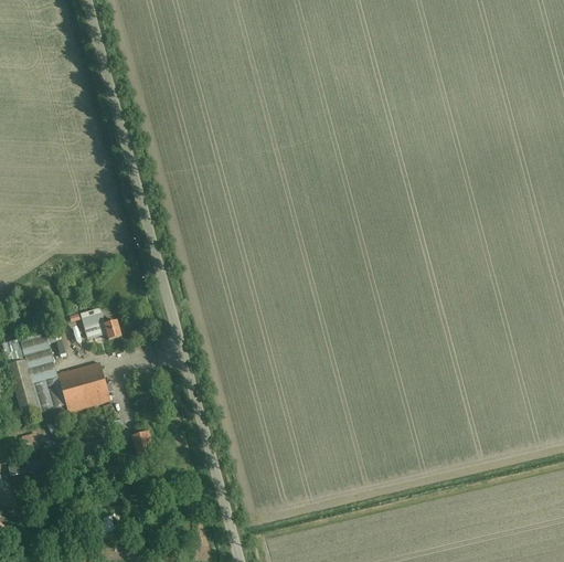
[(102,306),(81,313),(87,338),(106,332),(108,339),(121,336),(117,319),(106,322),(102,306)]
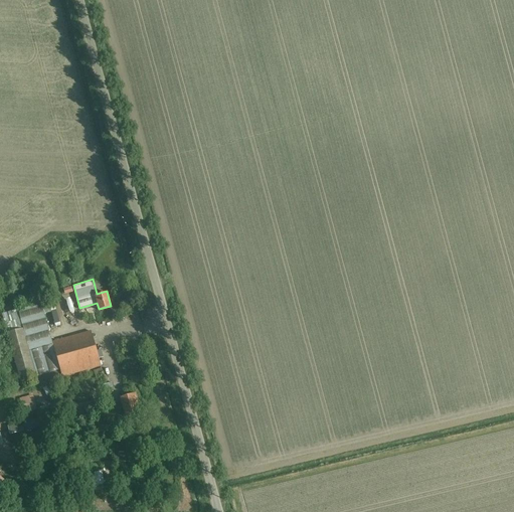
[(40,303),(3,314),(8,332),(25,391),(42,386),(40,382),(62,375),(101,364),(91,330),(52,341),(51,341),(43,312),(52,310),(56,324),(61,323),(54,300),(49,301),(50,304),(41,306),(40,303)]
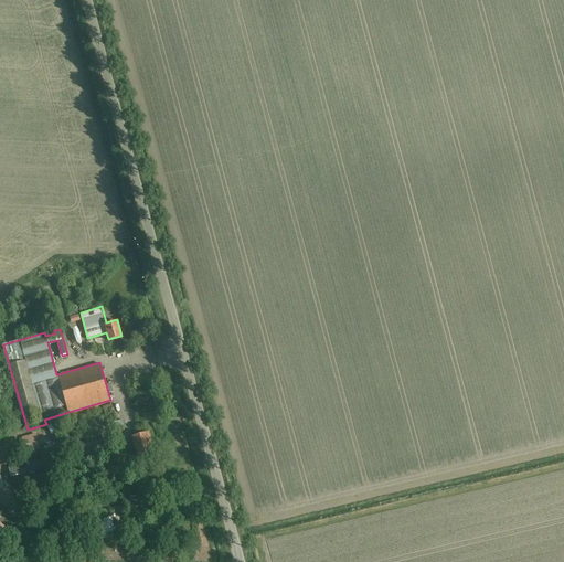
[(116,416),(113,402),(103,404),(107,419),(116,416)]
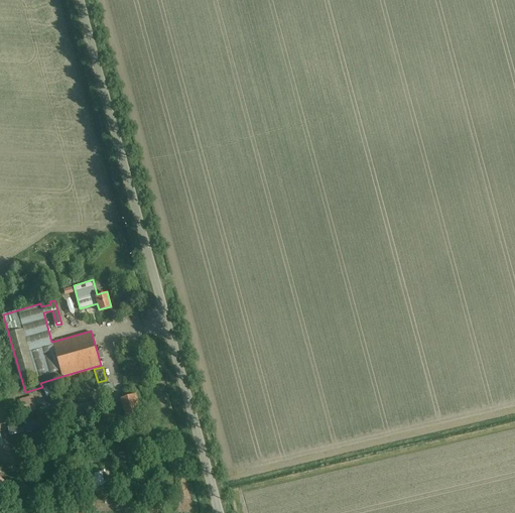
[(121,397),(127,416),(139,413),(136,401),(139,401),(136,392),(121,397)]
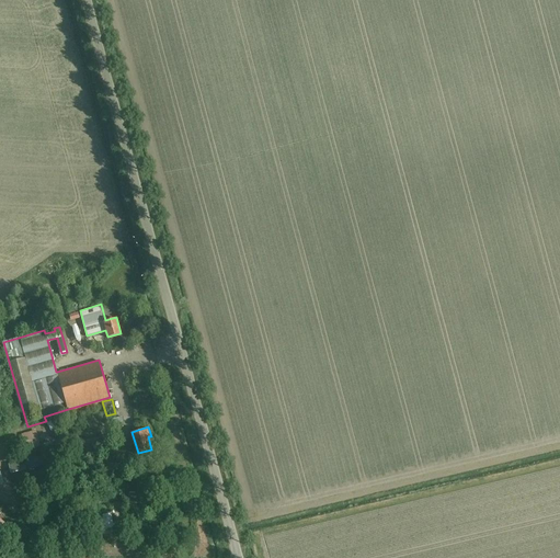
[(41,444),(36,428),(22,432),(26,448),(41,444)]
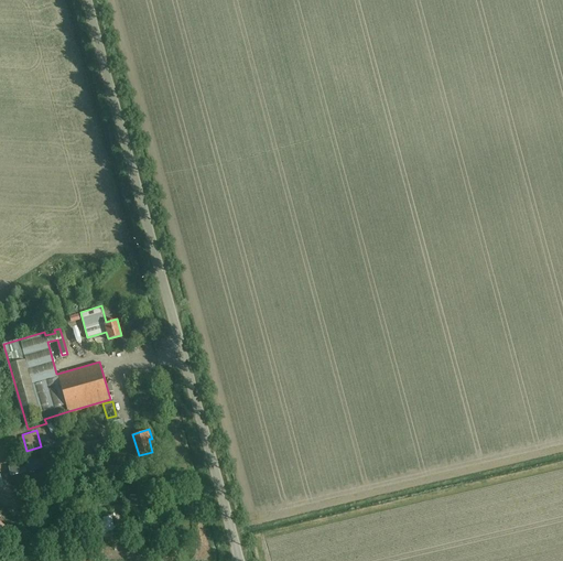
[(39,460),(9,466),(11,476),(41,468),(39,460)]
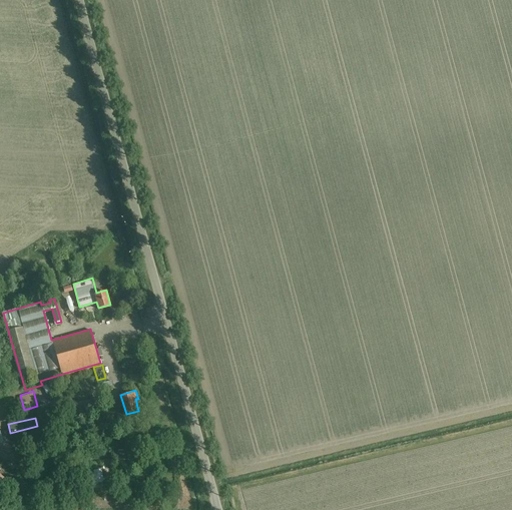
[(93,470),(95,483),(104,482),(102,469),(93,470)]
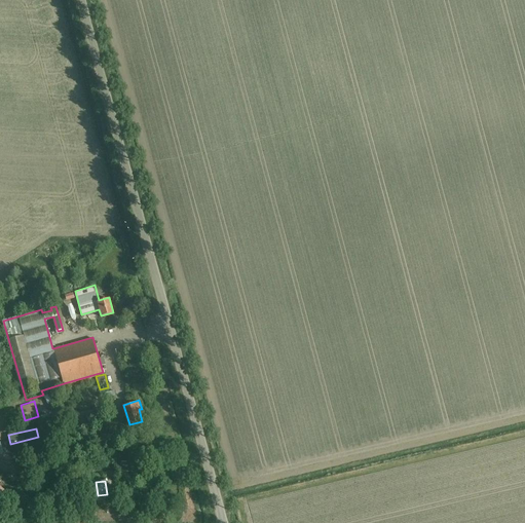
[(0,482),(0,496),(1,498),(8,490),(0,482)]
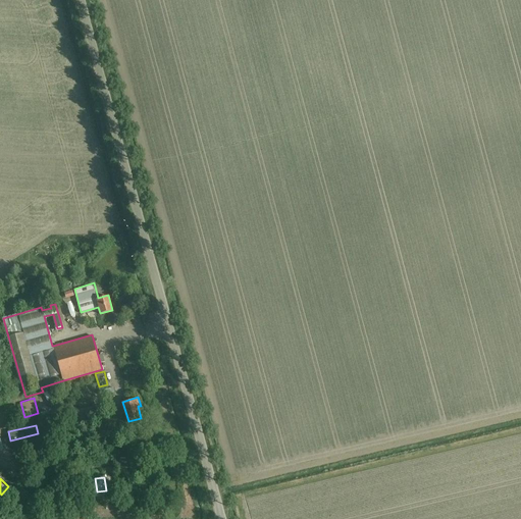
All buildings are outlined.
